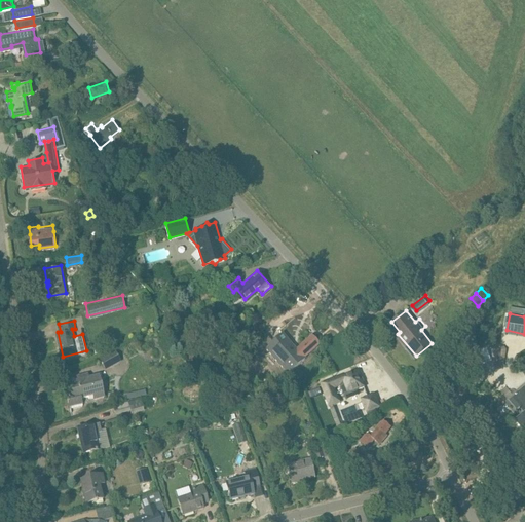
[(165,329),(157,333),(160,339),(169,335),(165,329)]
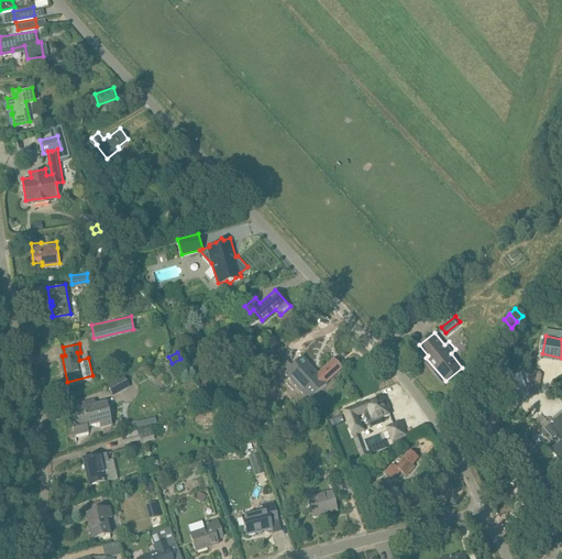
[(313,366),(302,354),(285,370),(309,397),(327,382),(327,381),(343,365),(334,357),(318,371),(317,370),(316,371),(312,368),(313,366)]
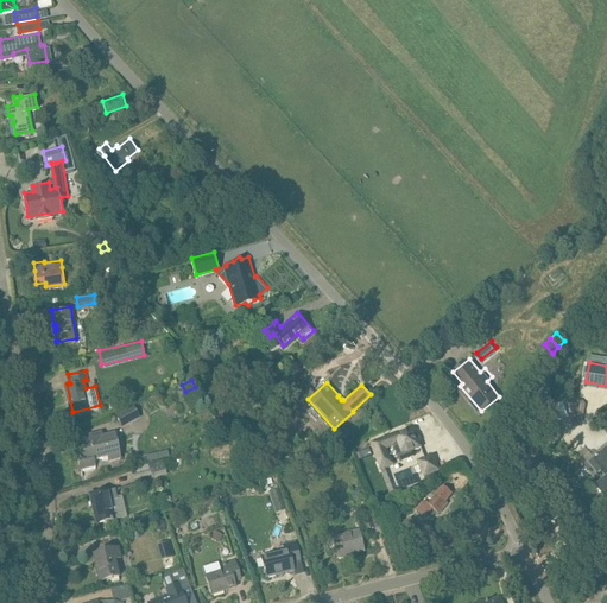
[(571,417),(583,419),(588,401),(575,398),(571,417)]
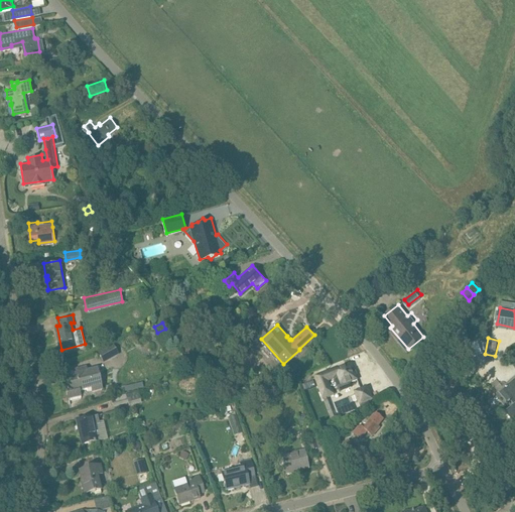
[(98,349),(104,361),(119,352),(113,341),(98,349)]
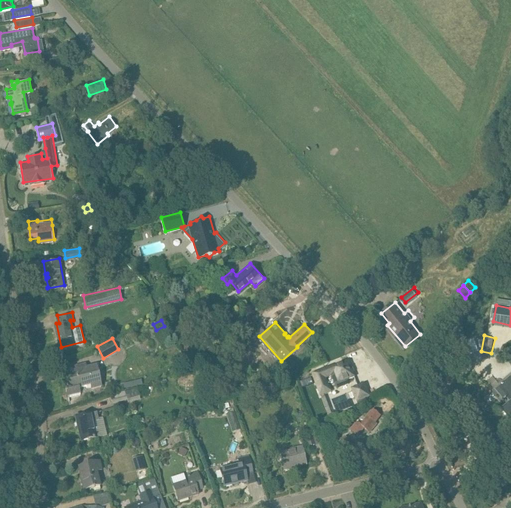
[(333,362),(313,370),(321,393),(333,389),(328,374),(332,372),(338,385),(349,381),(348,376),(355,374),(349,358),(334,363),(333,362)]
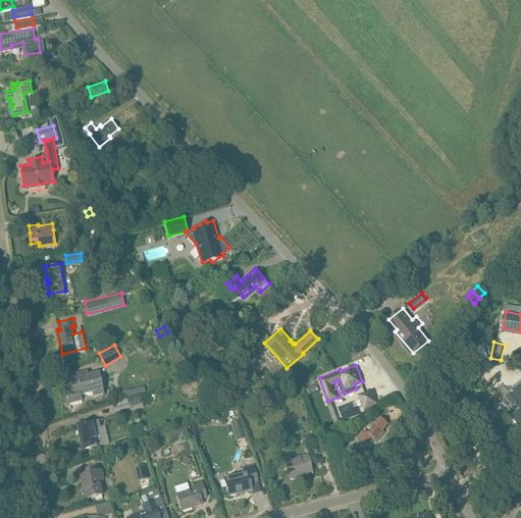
[(70,393),(67,393),(71,407),(70,403),(84,400),(82,393),(96,390),(97,393),(104,392),(99,370),(90,372),(80,375),(66,378),(70,393)]
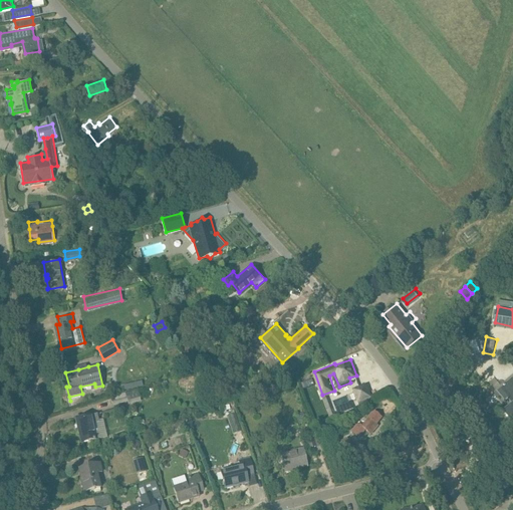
[(313,376),(302,381),(304,387),(315,381),(313,376)]
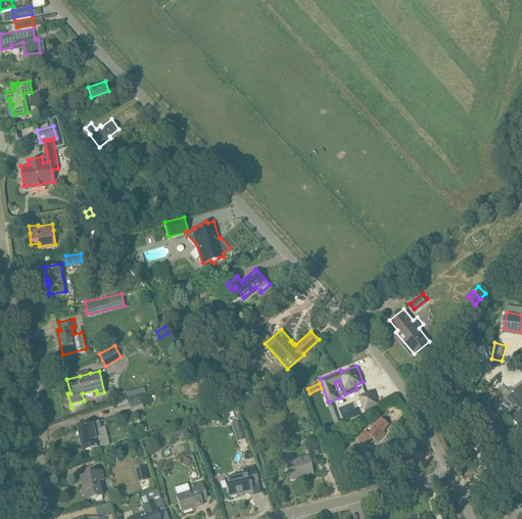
[(521,384),(515,389),(514,389),(513,390),(511,393),(521,407),(521,410),(514,417),(520,425),(521,425),(521,424),(521,384)]
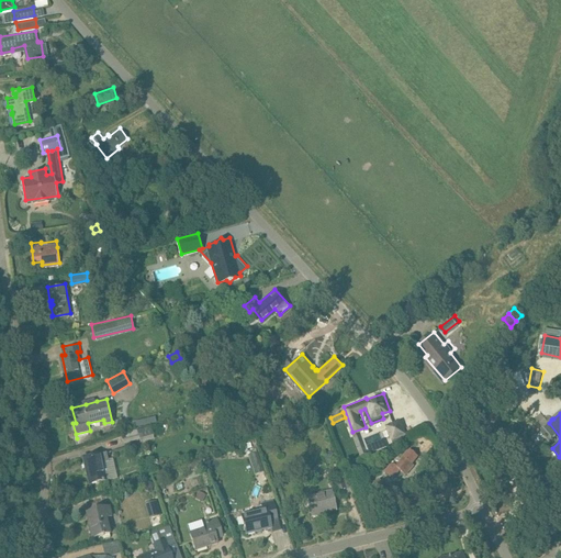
[(407,432),(402,417),(388,423),(393,437),(407,432)]
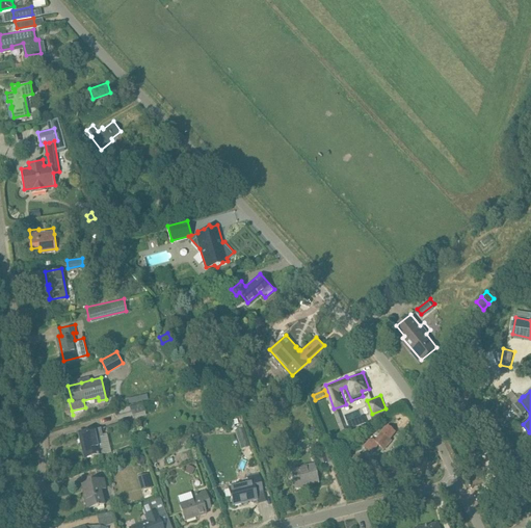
[(133,413),(134,417),(147,413),(143,400),(115,408),(118,417),(133,413)]
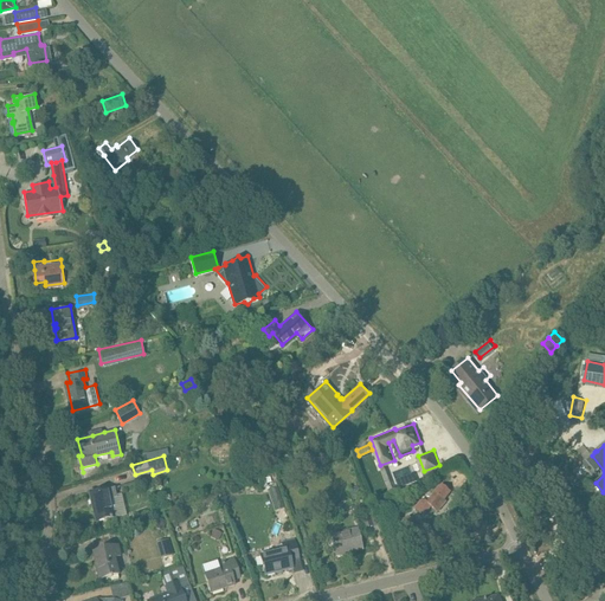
[(266,473),(259,475),(262,484),(270,483),(266,473)]
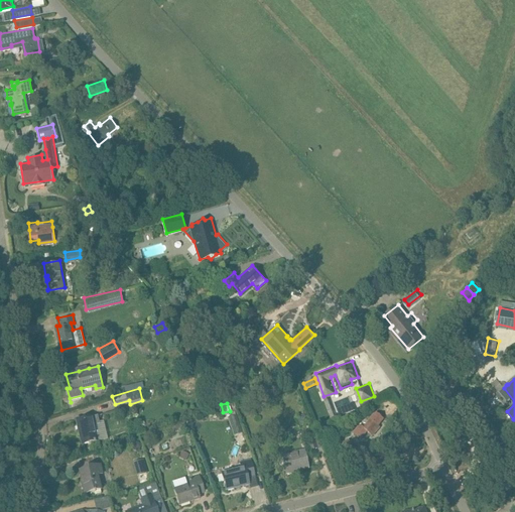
[(239,418),(237,411),(229,414),(232,421),(239,418)]
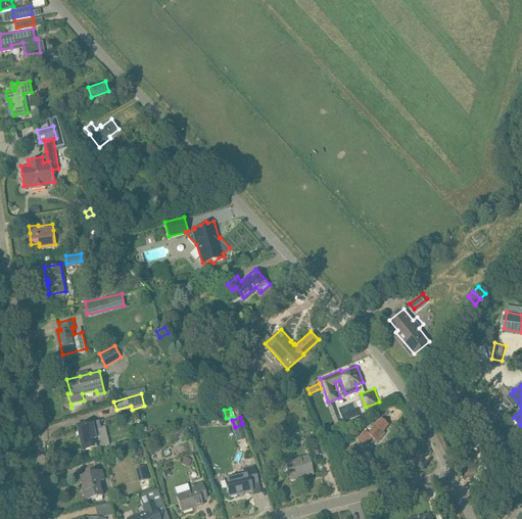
[(78,424),(84,447),(100,443),(96,429),(101,427),(99,419),(94,420),(78,424)]
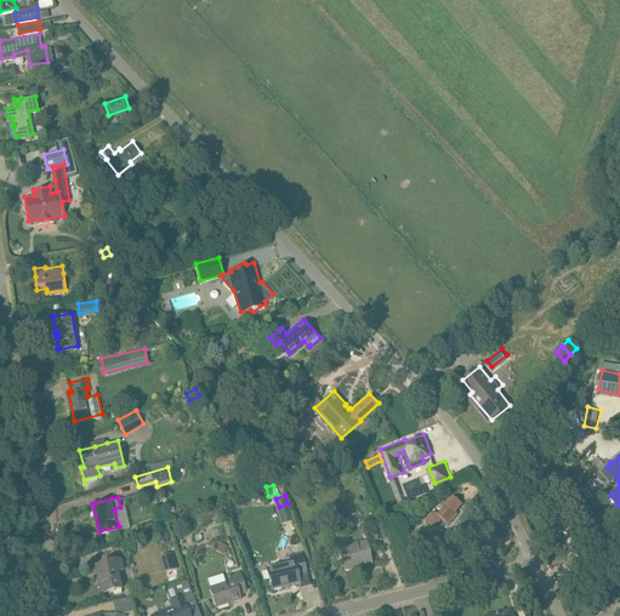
[(442,541),(471,534),(466,513),(451,517),(449,503),(424,511),(427,523),(437,520),(442,541)]
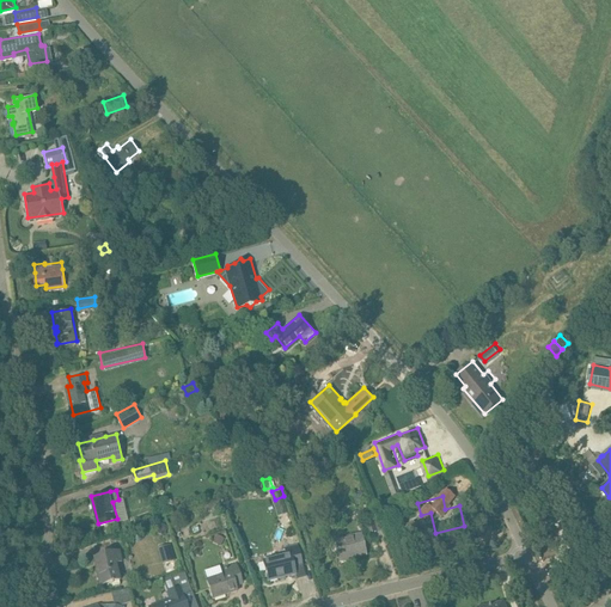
[(364,513),(370,531),(384,526),(377,508),(364,513)]
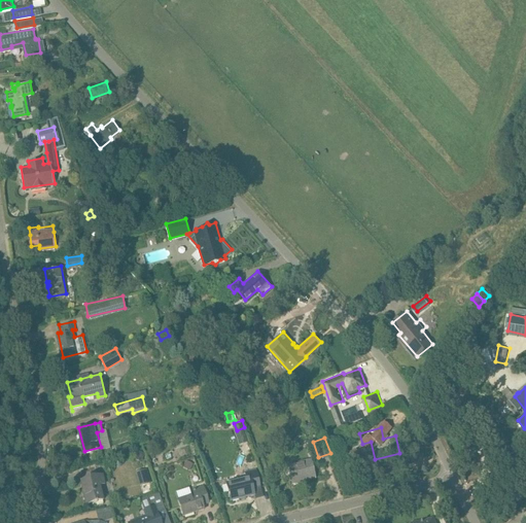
[(147,451),(139,447),(135,455),(143,459),(147,451)]
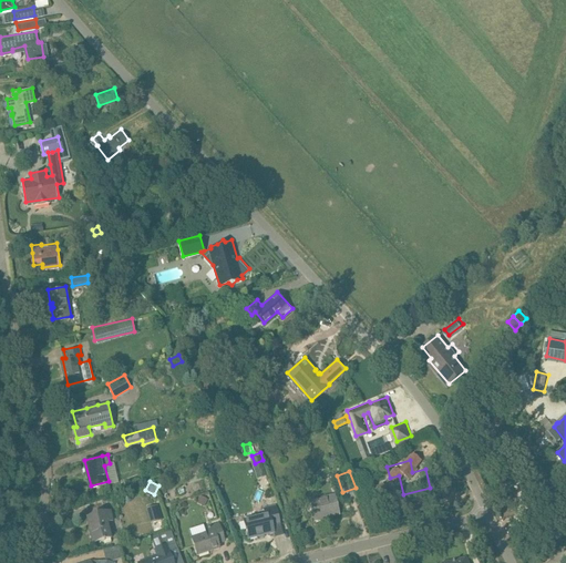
[(209,497),(202,492),(198,500),(205,503),(209,497)]
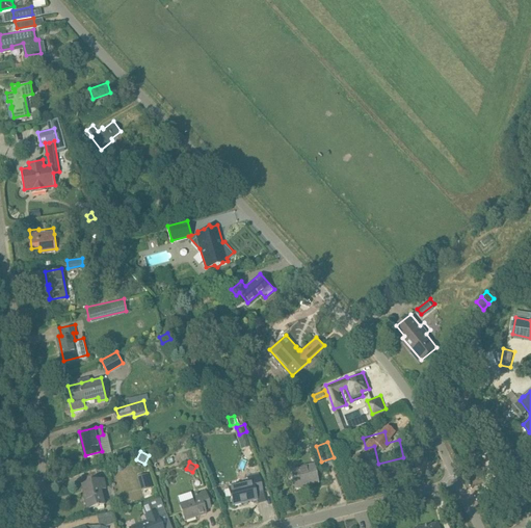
[(314,463),(292,468),(296,485),(307,482),(306,480),(310,480),(310,481),(319,479),(314,463)]
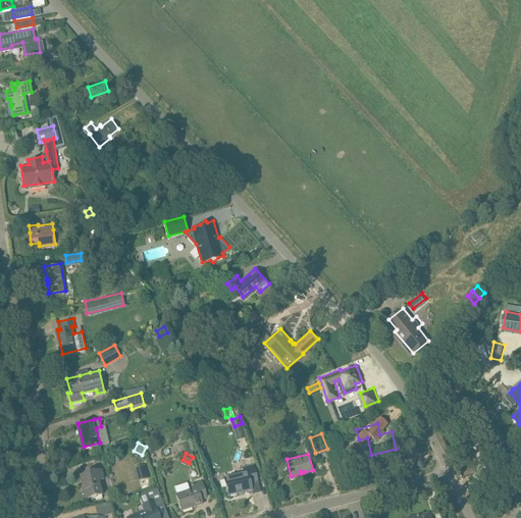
[(246,471),(225,476),(227,487),(226,487),(227,489),(228,488),(229,493),(252,487),(251,482),(258,480),(254,462),(244,465),(246,471)]
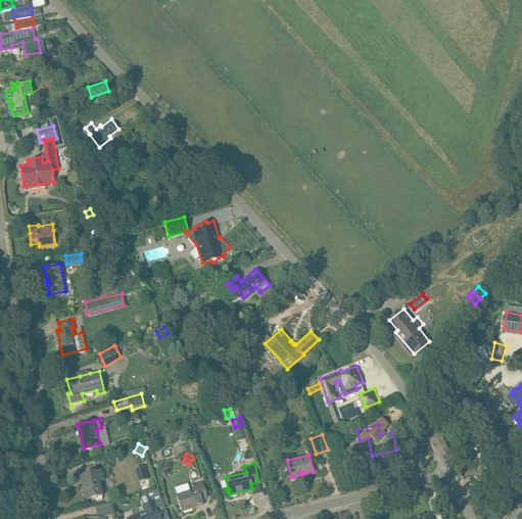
[(102,470),(81,475),(87,498),(102,493),(99,479),(104,478),(102,470)]
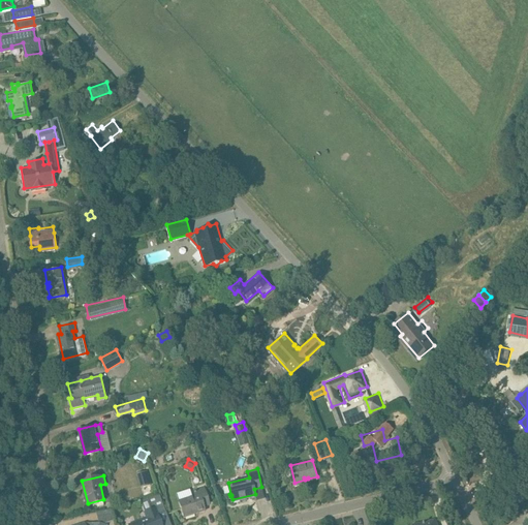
[(210,501),(205,486),(195,489),(196,494),(179,499),(184,515),(206,507),(205,503),(210,501)]
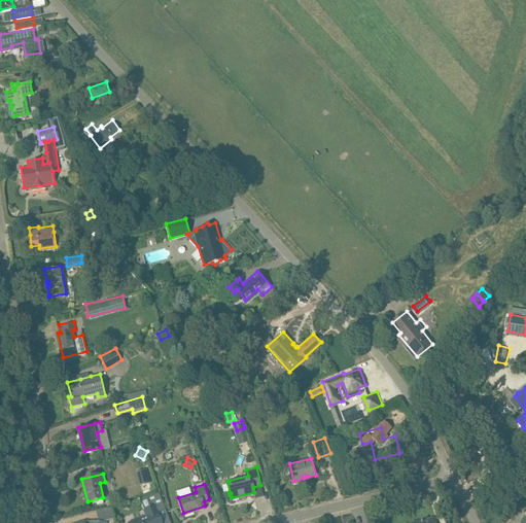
[(146,514),(129,520),(129,522),(162,522),(155,506),(165,502),(160,490),(149,494),(152,504),(144,508),(146,514)]
